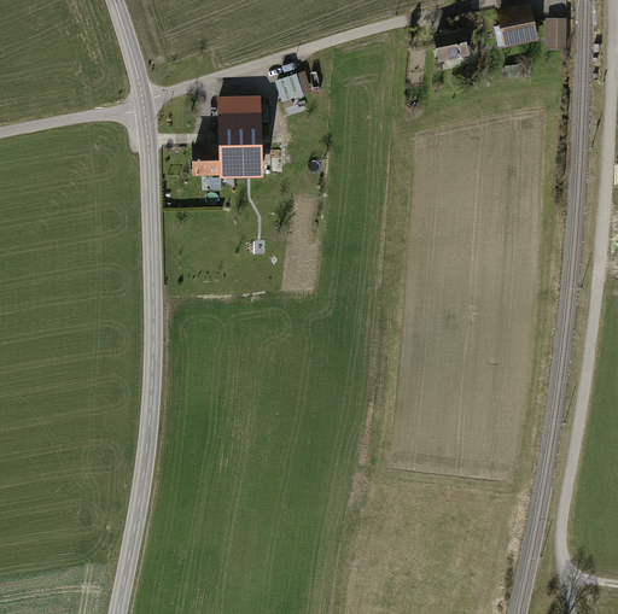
[(499,7),(506,42),(536,36),(530,1),(499,7)]
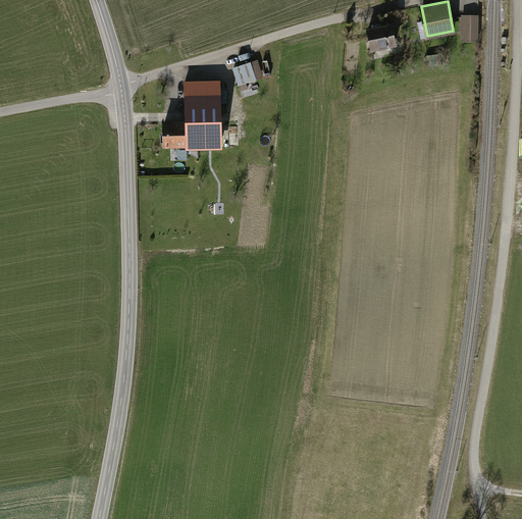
[(475,13),(464,13),(464,38),(475,38),(475,13)]
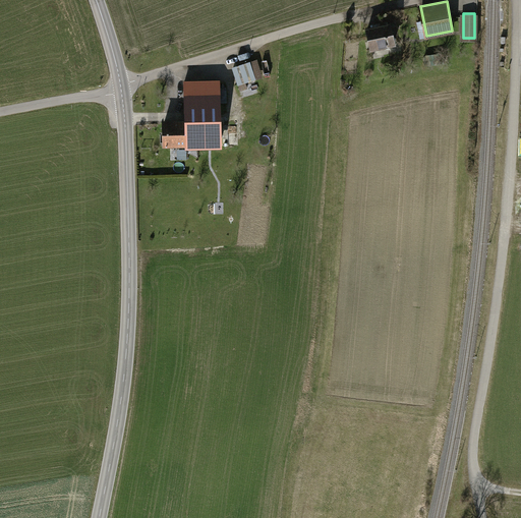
[(366,33),(369,51),(394,47),(391,29),(366,33)]
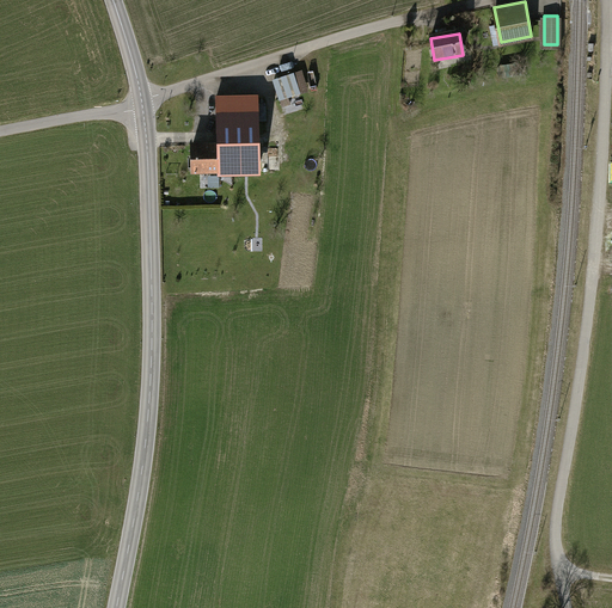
[(299,69),(271,81),(280,104),(308,93),(299,69)]
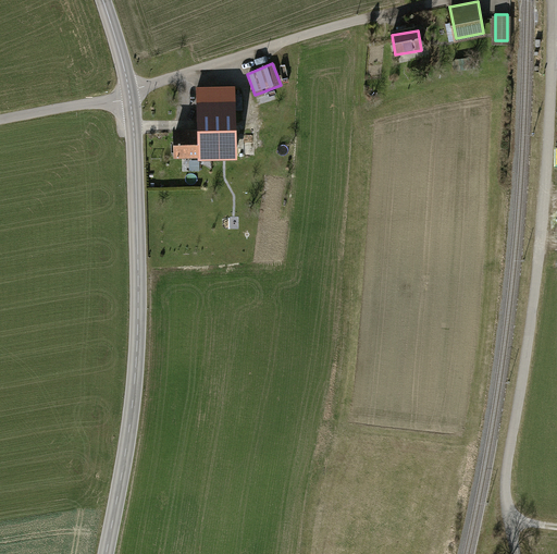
[(173,130),(174,157),(234,157),(233,89),(197,89),(197,130),(173,130)]
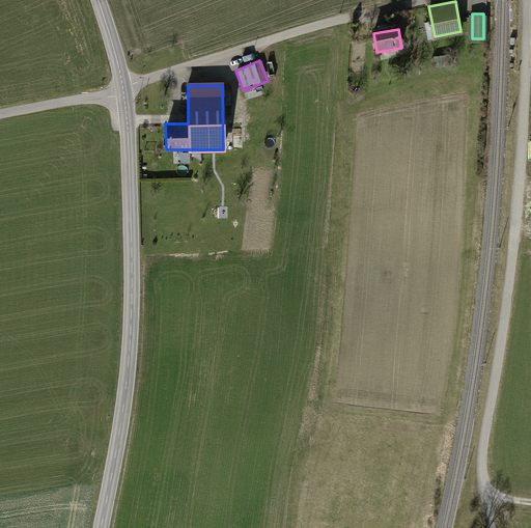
All buildings are outlined.
